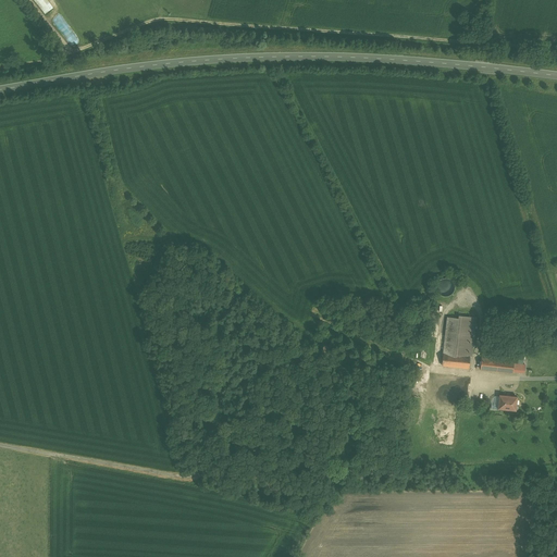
[(50,0),(37,0),(47,14),(56,8),(50,0)]
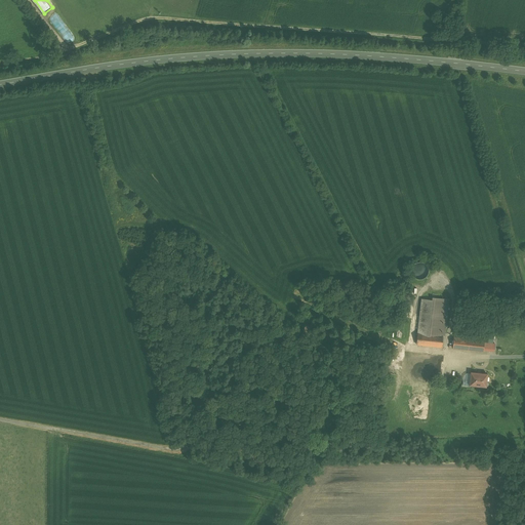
[(422,263),(421,263),(419,263),(418,263),(417,263),(416,263),(415,264),(414,265),(413,266),(413,267),(412,267),(412,268),(412,269),(411,270),(411,271),(411,272),(412,273),(412,274),(412,275),(413,276),(414,277),(415,278),(416,279),(417,279),(418,279),(420,279),(421,279),(422,279),(423,279),(425,278),(426,277),(427,276),(428,275),(428,274),(429,273),(429,272),(429,271),(429,269),(429,268),(428,267),(427,266),(427,265),(426,264),(425,264),(423,264),(422,263)]
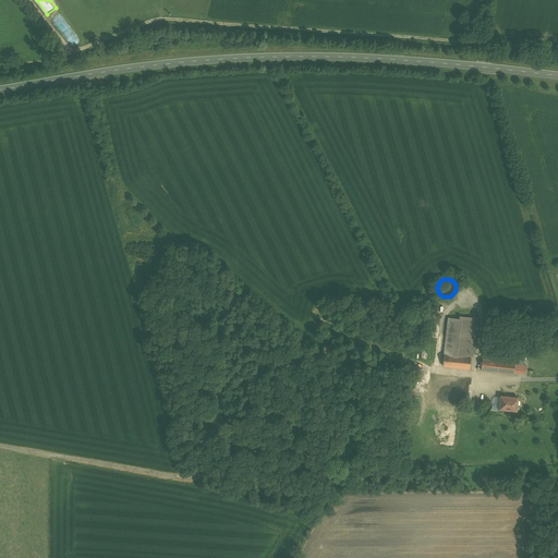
[(477,318),(460,316),(459,319),(449,318),(445,354),(443,366),(470,368),(471,358),(472,358),(477,318)]
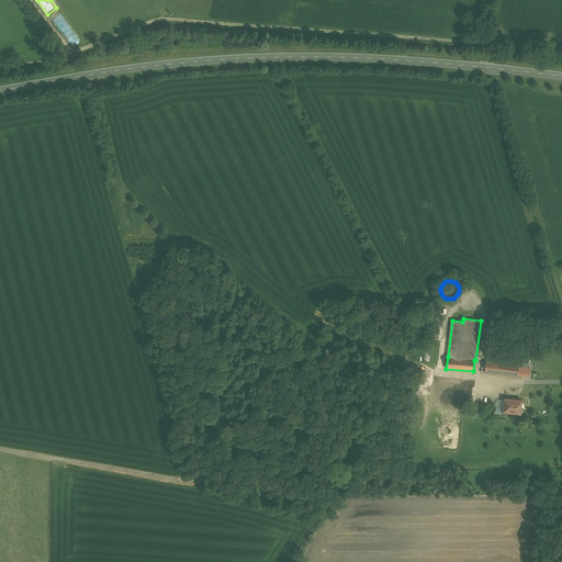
[(519,362),(486,359),(485,370),(482,370),(481,372),(518,377),(518,373),(530,374),(530,368),(518,367),(519,362)]
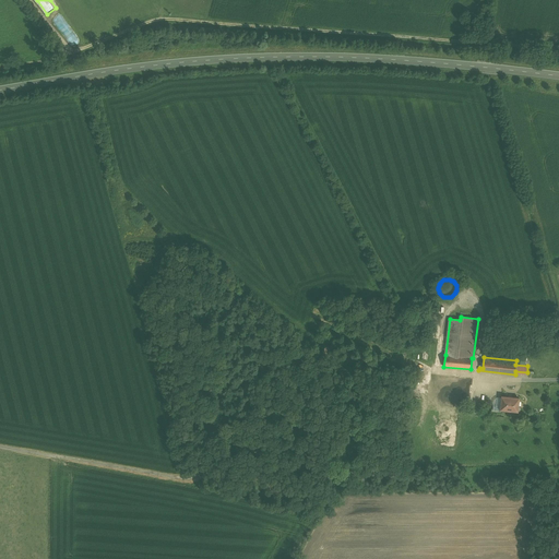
[(448,377),(432,376),(431,387),(447,389),(448,377)]
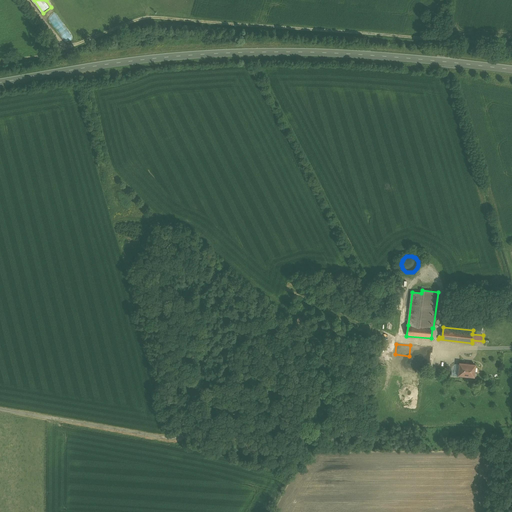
[(476,365),(459,363),(458,376),(474,377),(475,377),(476,376),(477,375),(477,374),(476,373),(476,372),(475,372),(476,365)]
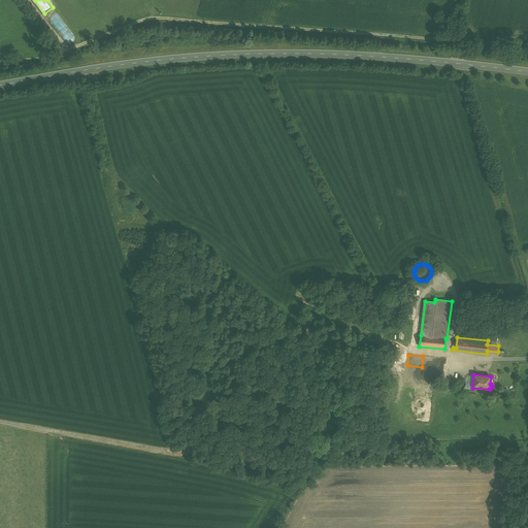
[(427,408),(428,388),(424,387),(424,392),(421,392),(420,408),(427,408)]
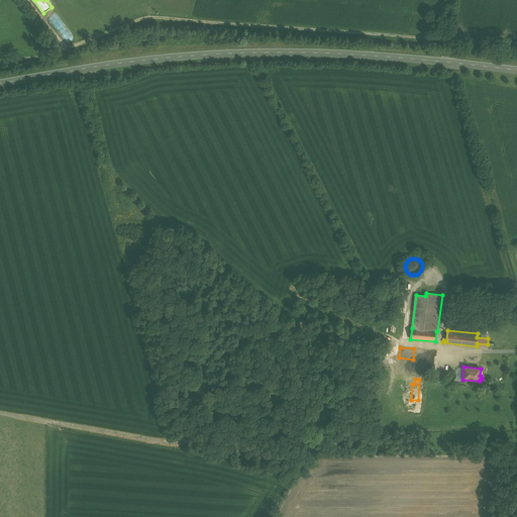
[(413,411),(421,411),(421,403),(413,403),(413,411)]
